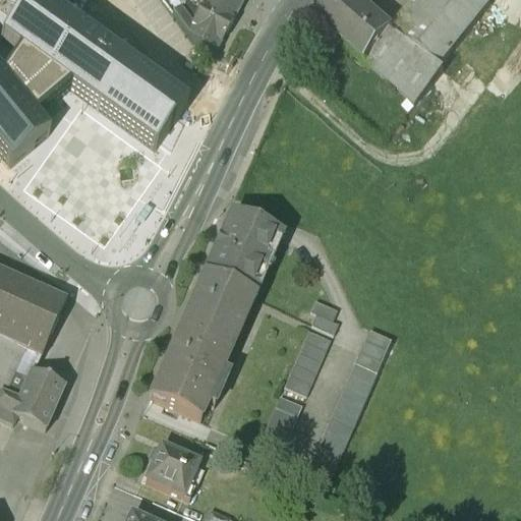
[(0,160),(9,171),(47,138),(34,122),(67,93),(154,154),(185,110),(31,0),(30,0),(0,42),(0,44),(16,57),(0,80),(0,160)]
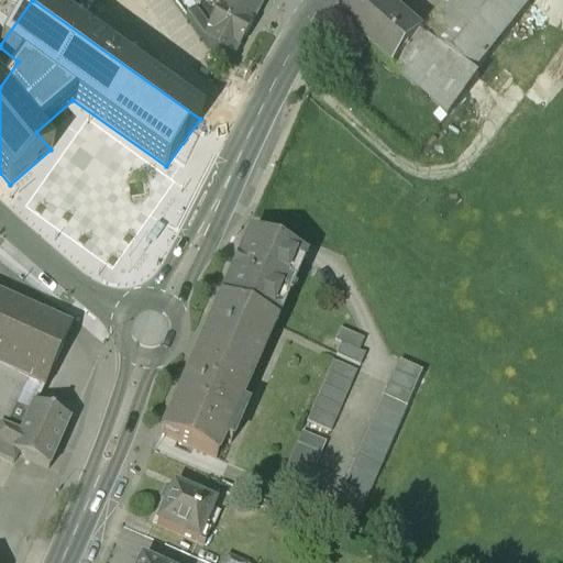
[(242,40),(211,23),(212,21),(196,0),(178,0),(175,3),(225,73),(242,40)]
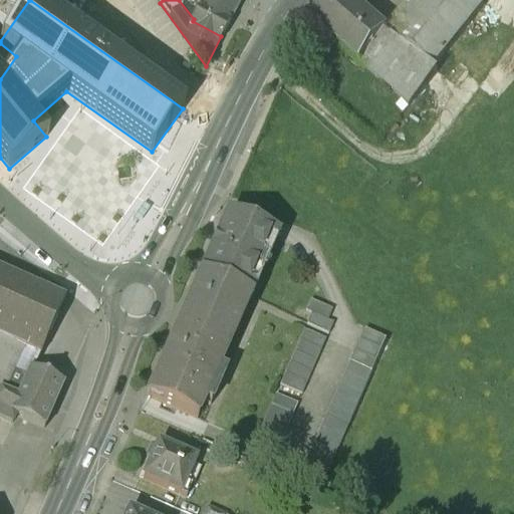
[(204,0),(194,19),(193,21),(221,36),(239,2),(234,0),(204,0)]
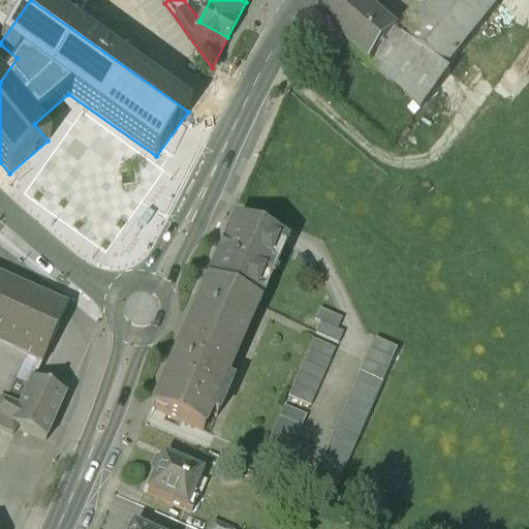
[(337,0),(319,23),(367,65),(393,35),(365,12),(374,0),(337,0)]
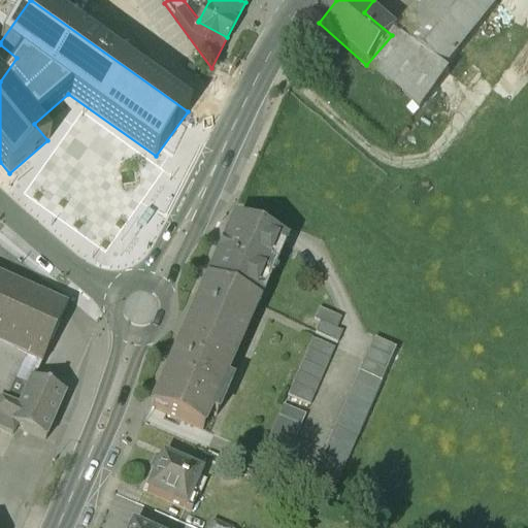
[(433,0),(399,40),(442,71),(500,0),(433,0)]
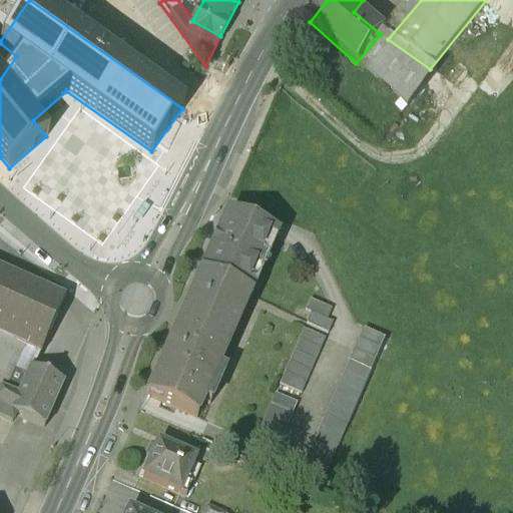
[(430,69),(388,39),(381,34),(356,63),(398,98),(406,106),(435,72),(430,69)]
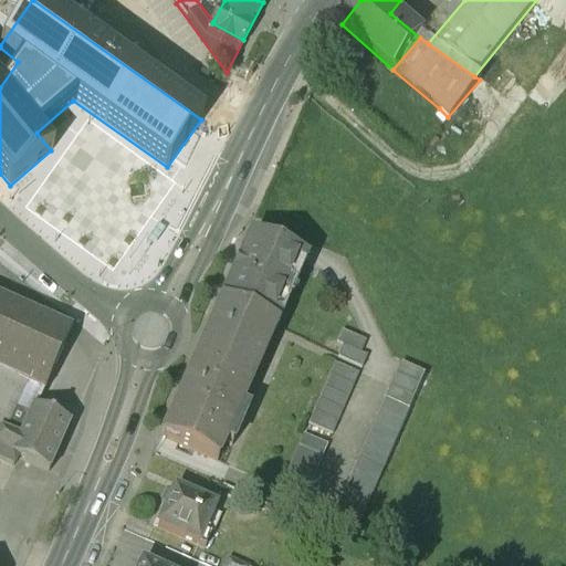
[(304,261),(249,237),(220,303),(275,327),(304,261)]
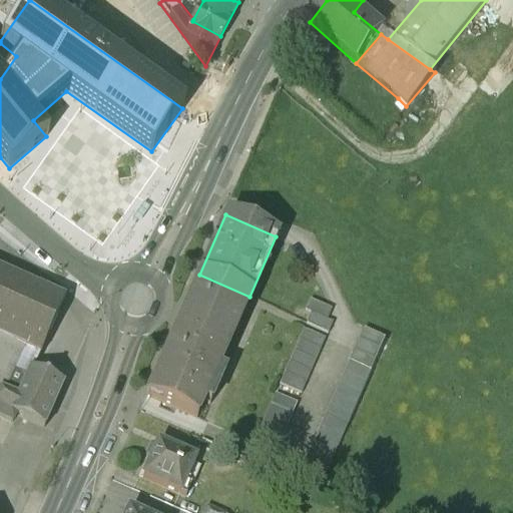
[(64,301),(0,272),(0,338),(20,348),(39,356),(64,301)]
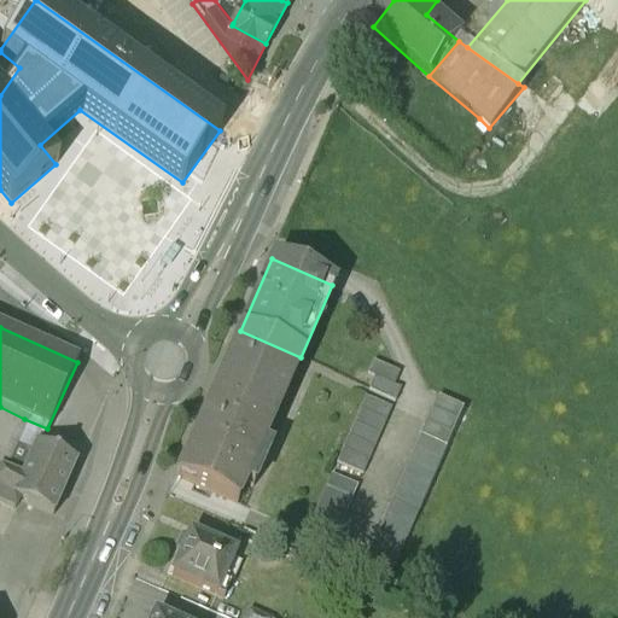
[(301,357),(240,331),(210,401),(270,427),(301,357)]
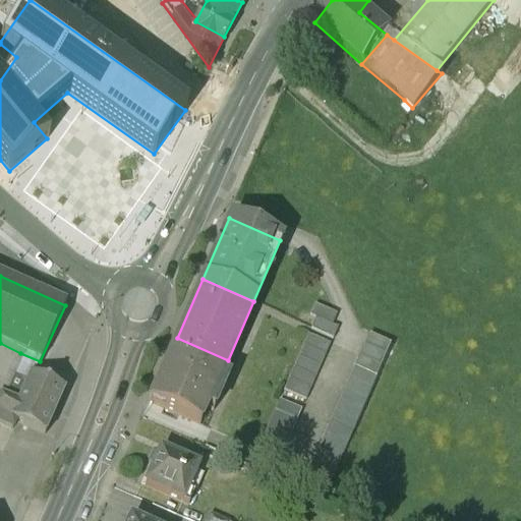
[(337,313),(314,304),(309,314),(315,317),(332,325),(337,313)]
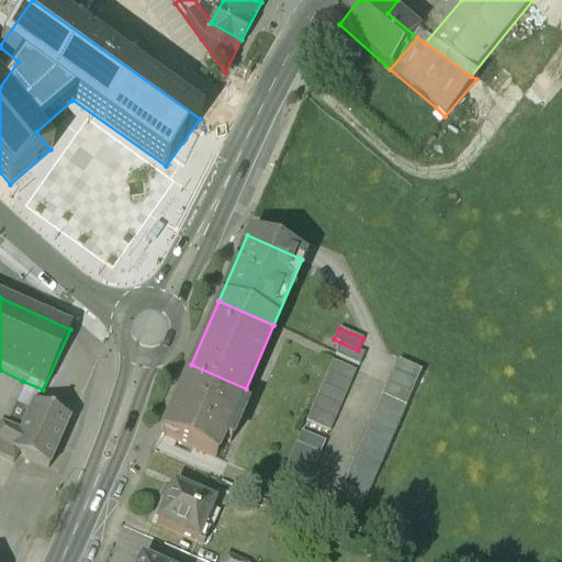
[(358,350),(340,343),(335,355),(359,366),(363,353),(358,350)]
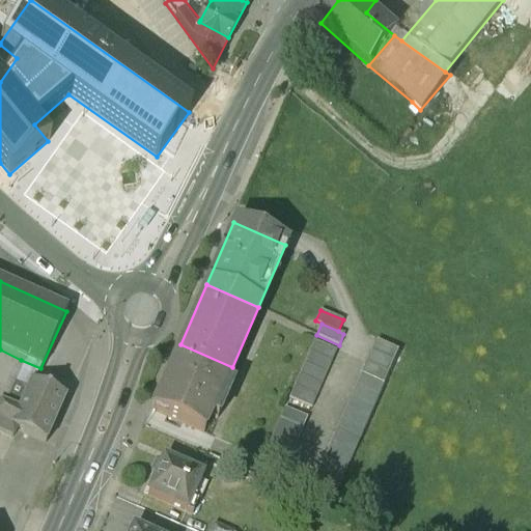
[(375,339),(306,496),(329,506),(383,384),(384,384),(398,350),(375,339)]
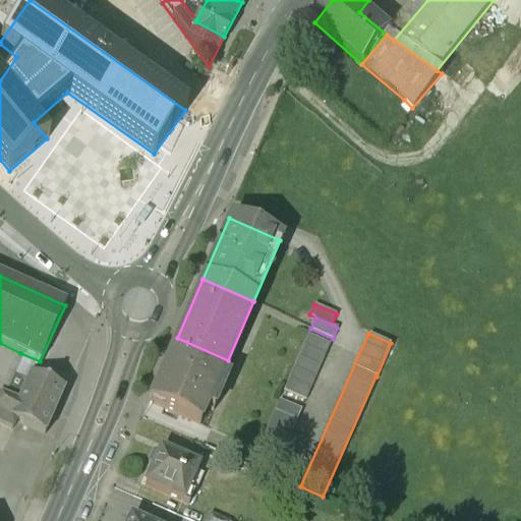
[(307,334),(283,389),(305,399),(330,344),(307,334)]
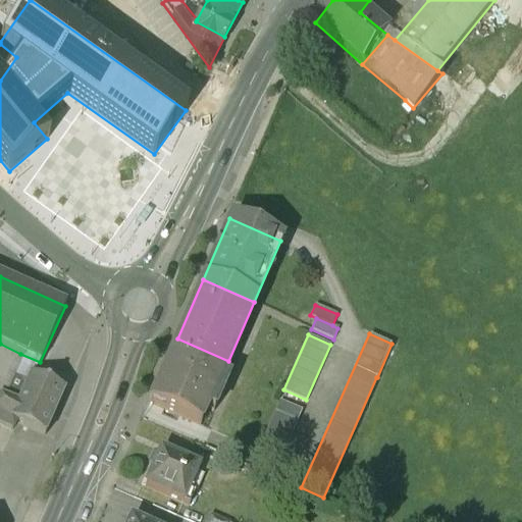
[(228,361),(177,338),(149,403),(200,425),(207,409),(213,412),(227,378),(221,376),(228,361)]
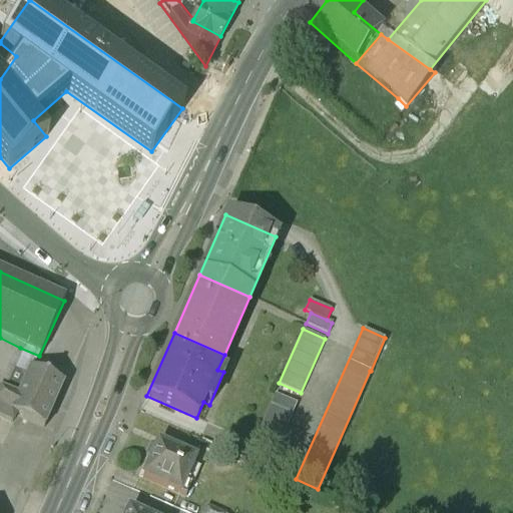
[(0,389),(20,348),(0,338),(0,389)]
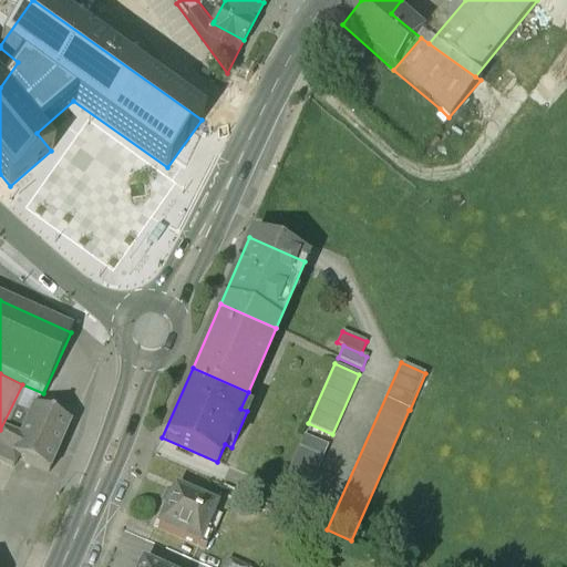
[(32,411),(19,441),(0,432),(0,449),(12,456),(48,473),(68,428),(32,411)]
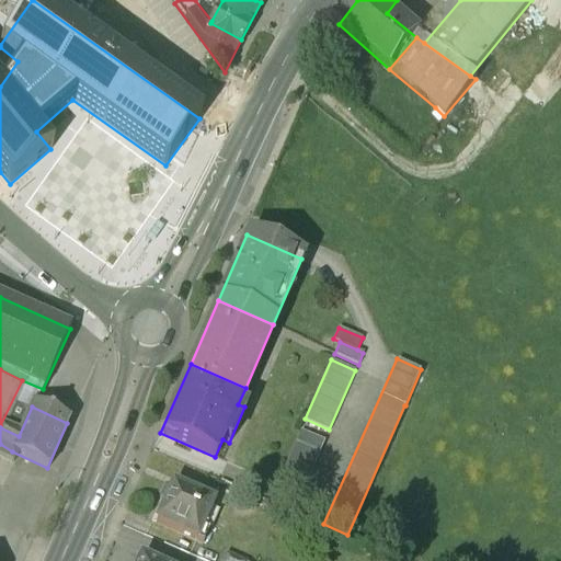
[(324,439),(301,430),(281,477),(304,487),(324,439)]
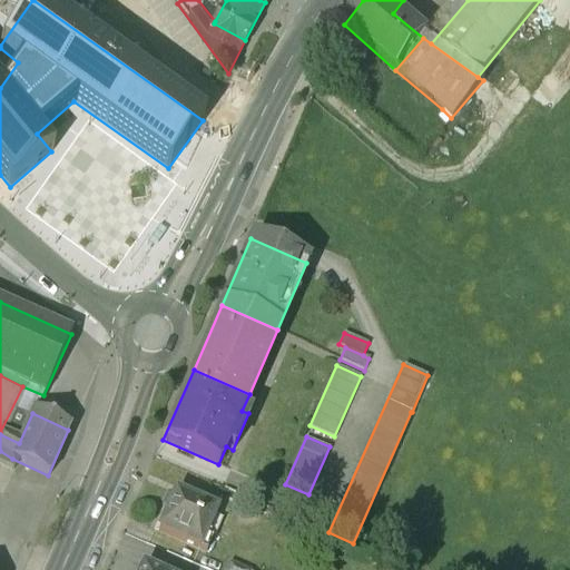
[(216,512),(178,495),(169,498),(165,508),(168,513),(160,532),(207,553),(214,540),(205,537),(216,512)]
